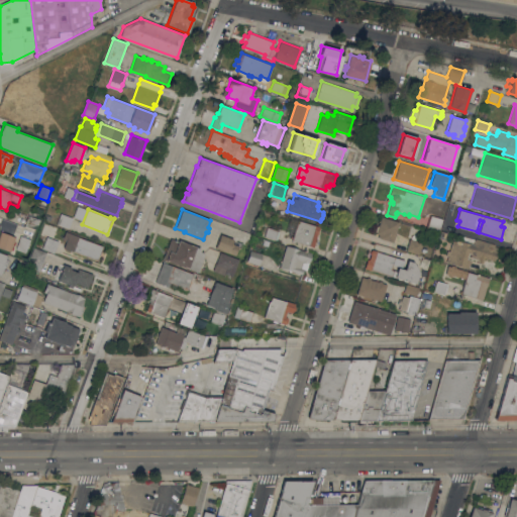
[(73,217),(69,228),(57,224),(61,213),(73,217)]
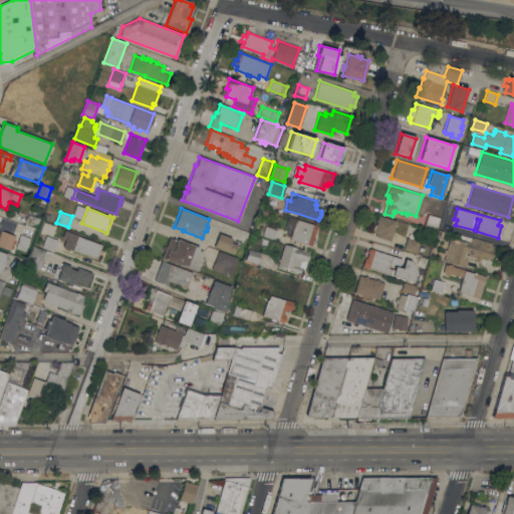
[(40,218),(36,228),(25,224),(29,213),(40,218)]
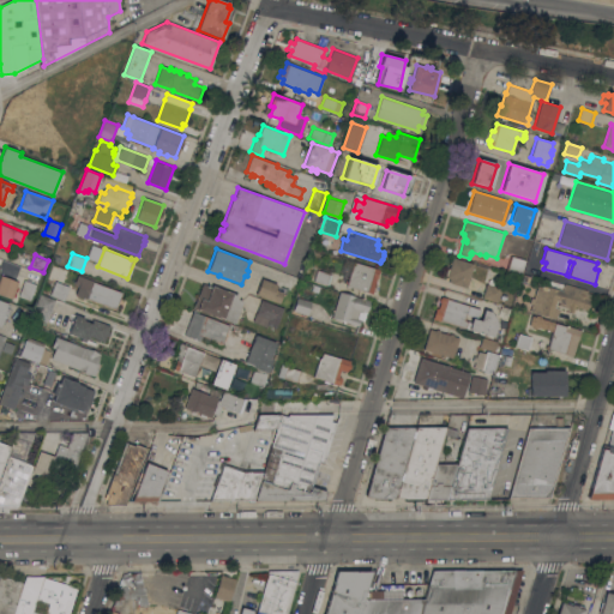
[(527,260),(522,274),(507,270),(511,256),(527,260)]
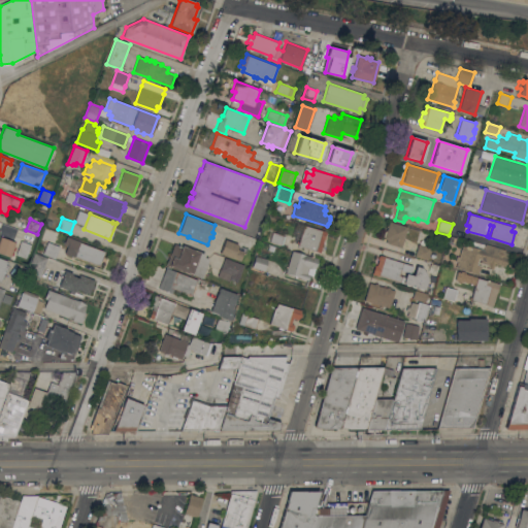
[(407,226),(401,248),(389,243),(389,242),(386,241),(387,239),(384,238),(385,237),(384,235),(385,231),(387,230),(389,221),(407,226)]
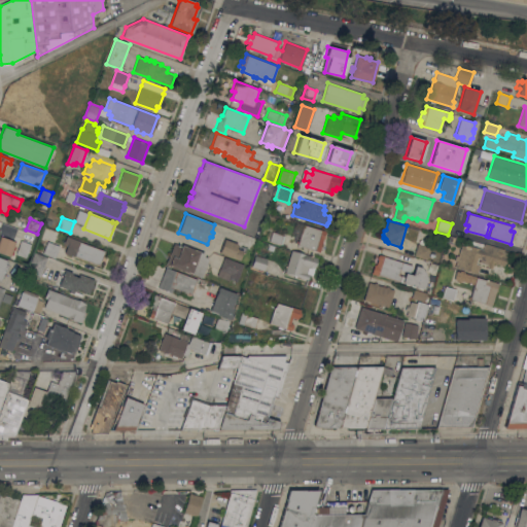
[(295,221),(325,231),(319,251),(297,245),(299,241),(292,239),(294,234),(291,234),(295,221)]
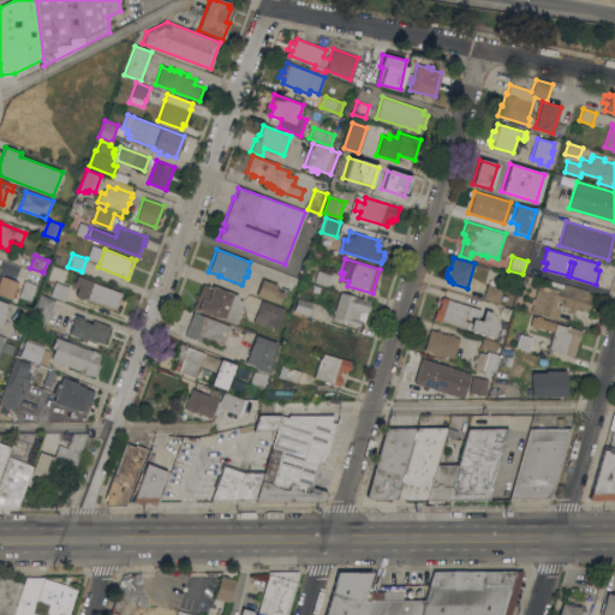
[(332,275),(328,286),(315,282),(318,272),(332,275)]
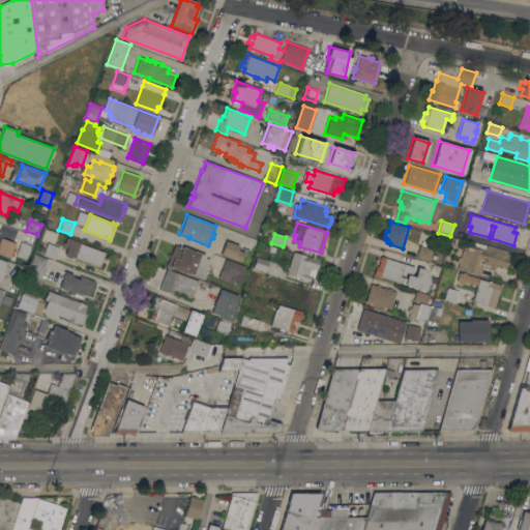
[(459,238),(458,245),(450,244),(452,236),(459,238)]
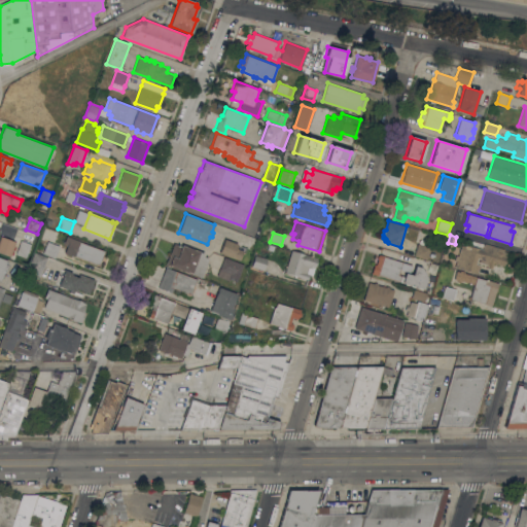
[(0,236),(15,242),(10,256),(0,252),(0,236)]
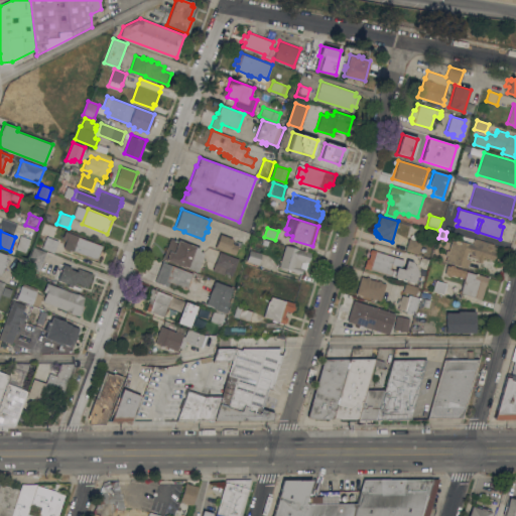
[(79,236),(103,245),(98,259),(73,250),(73,251),(63,247),(67,240),(62,238),(66,231),(79,236)]
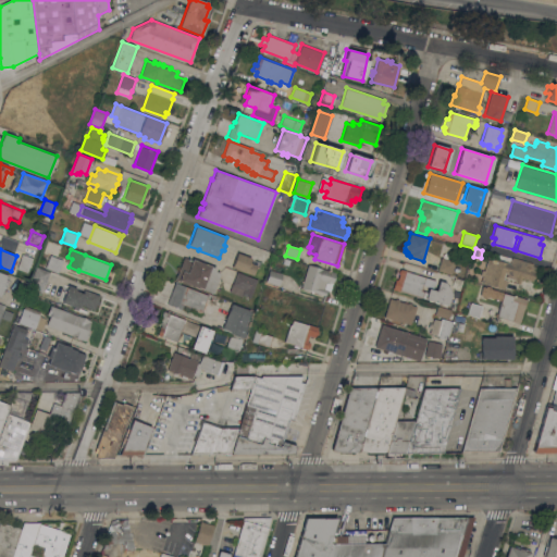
[(233,267),(238,252),(251,258),(250,260),(254,261),(252,263),(257,265),(254,274),(233,267)]
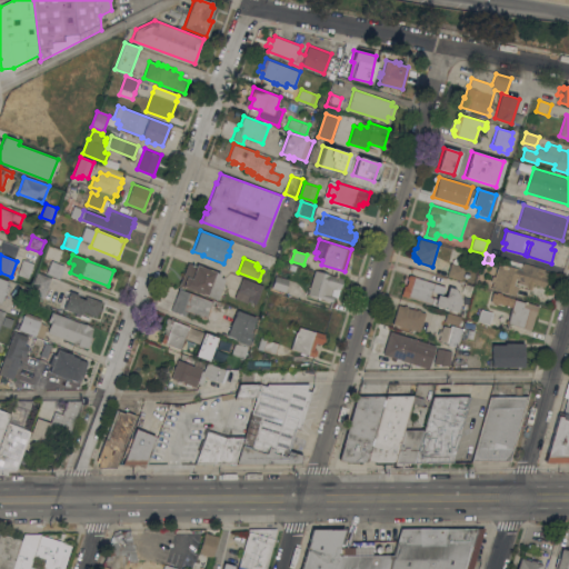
[(18,273),(22,259),(33,262),(29,278),(18,273)]
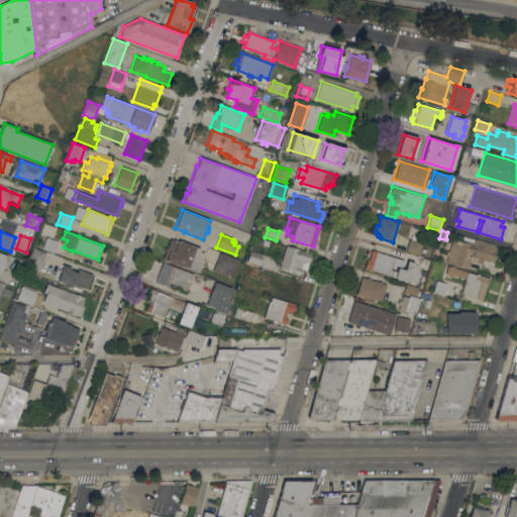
[(59,240),(55,252),(42,248),(46,236),(59,240)]
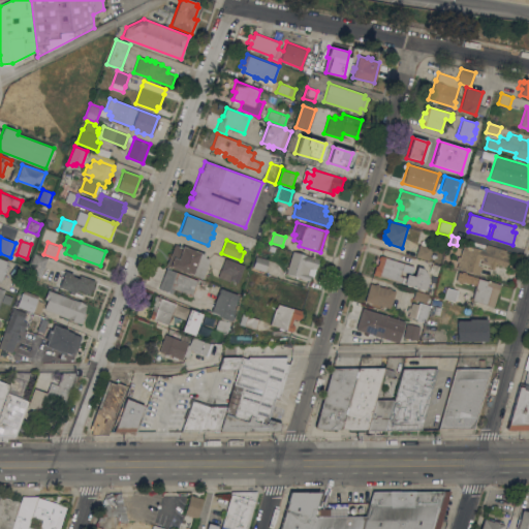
[(206,254),(204,257),(209,259),(201,278),(192,274),(192,275),(166,265),(175,244),(182,249),(183,245),(206,254)]
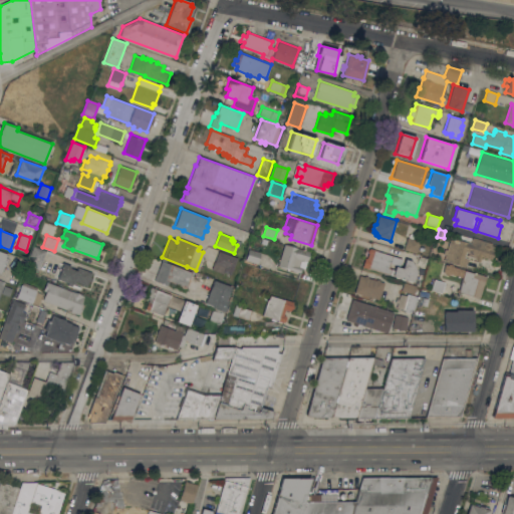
[(421,241),(417,253),(404,249),(408,237),(421,241)]
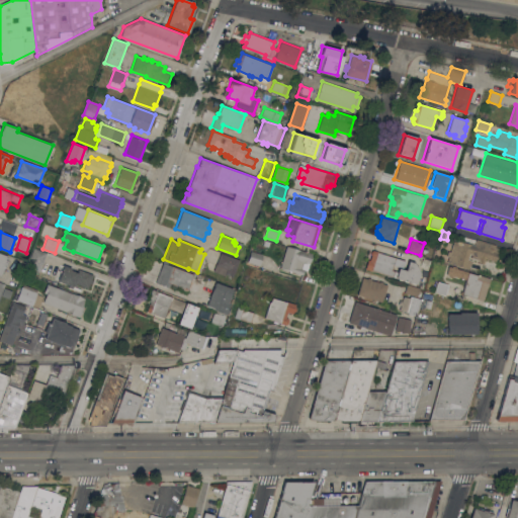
[(496,246),(496,247),(500,249),(496,261),(486,258),(484,264),(479,262),(480,260),(471,258),(472,254),(469,253),(468,258),(472,260),(469,269),(447,262),(449,256),(446,255),(448,251),(450,251),(452,243),(453,243),(454,241),(459,242),(458,245),(461,246),(463,241),(475,245),(476,240),(496,246)]
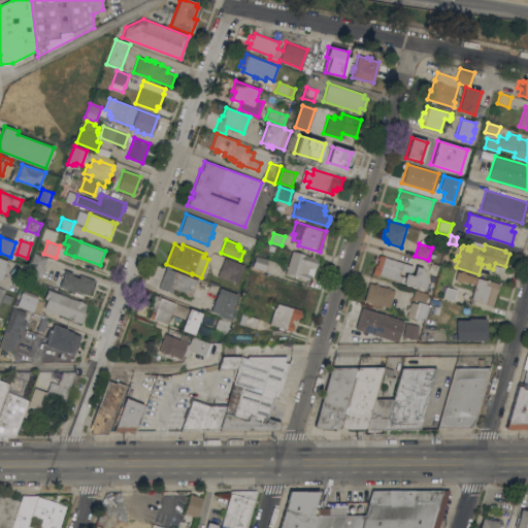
[(293,251),(319,259),(314,275),(310,274),(308,279),(297,276),(297,277),(294,276),(295,275),(286,272),(293,251)]
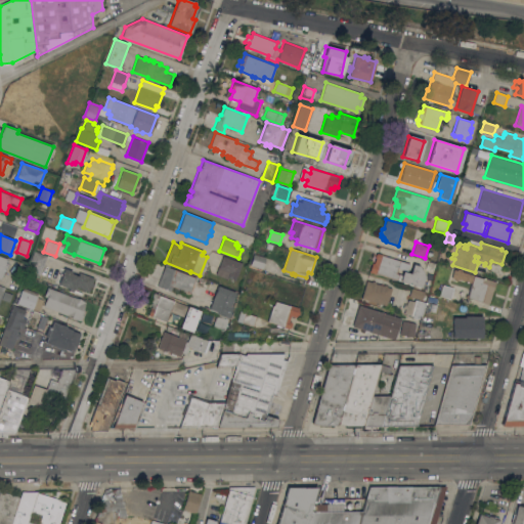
[(46,256),(40,274),(28,269),(34,252),(46,256)]
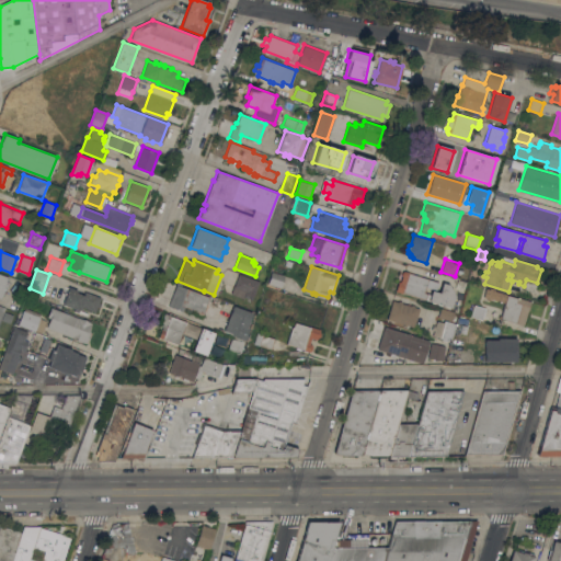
[(285,275),(281,287),(268,284),(272,271),(285,275)]
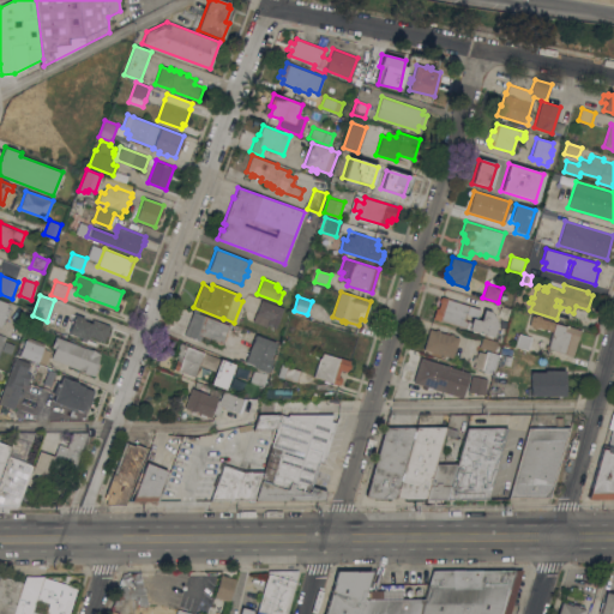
[(498,323),(499,323),(498,329),(497,329),(494,337),(492,336),(492,337),(487,336),(487,335),(483,333),(483,335),(479,333),(479,332),(479,331),(477,332),(471,331),(471,329),(456,324),(456,326),(452,325),(453,324),(451,323),(450,325),(447,324),(447,321),(446,321),(446,323),(443,323),(444,320),(440,319),(440,320),(438,320),(435,319),(433,318),(437,308),(434,307),(437,300),(439,301),(440,298),(441,296),(443,296),(481,308),(477,319),(481,320),(485,309),(492,312),(498,323)]
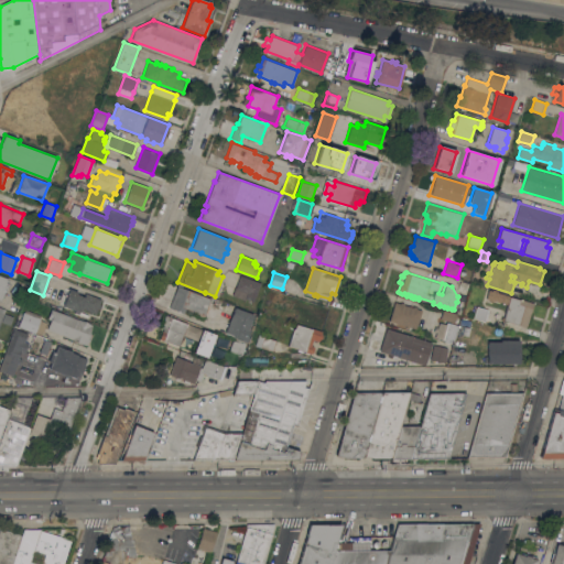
[(0,275),(9,279),(0,301),(0,275)]
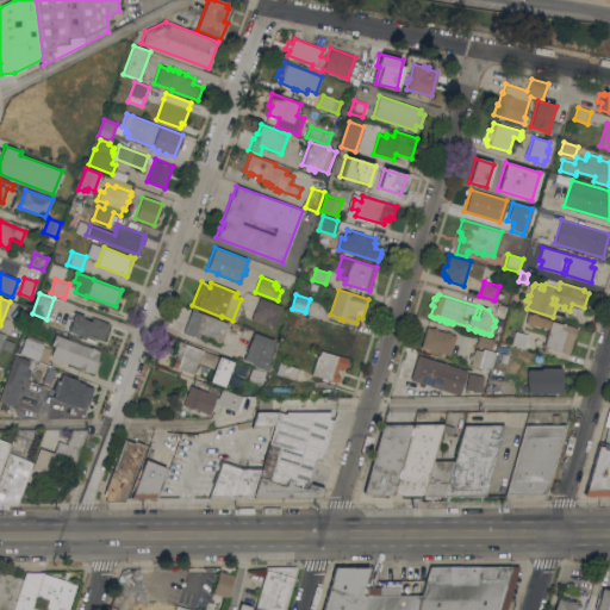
[(281,306),(275,325),(266,322),(265,324),(251,319),(254,311),(255,311),(260,299),(281,306)]
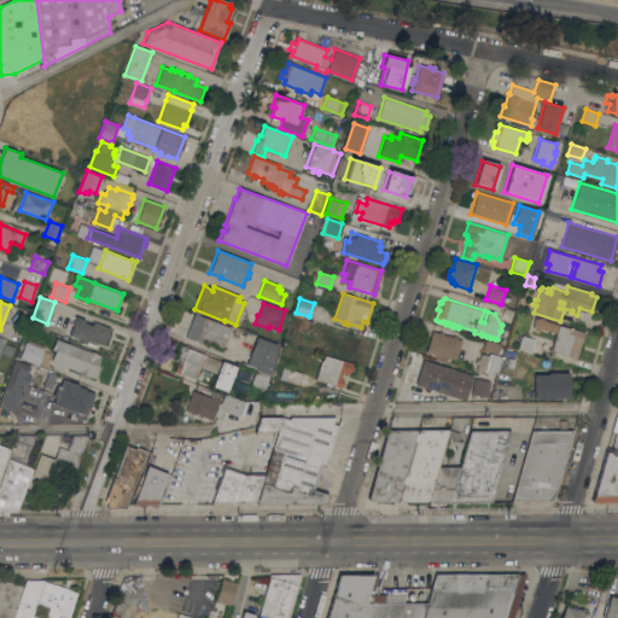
[(513,310),(511,319),(502,316),(505,307),(513,310)]
